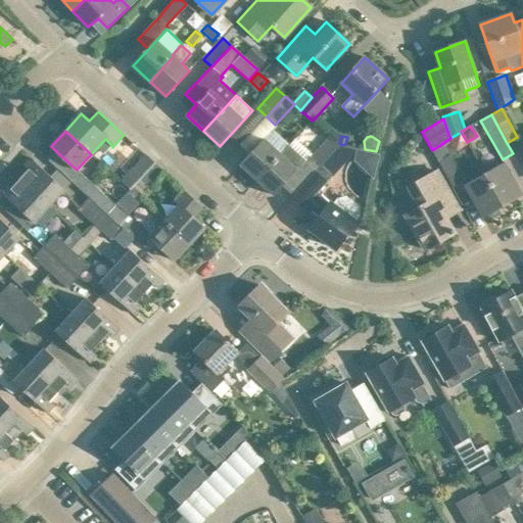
[(315,173),(339,145),(330,137),(312,158),(310,156),(306,158),(291,144),(290,146),(257,181),(274,195),(283,185),(294,195),(315,173)]
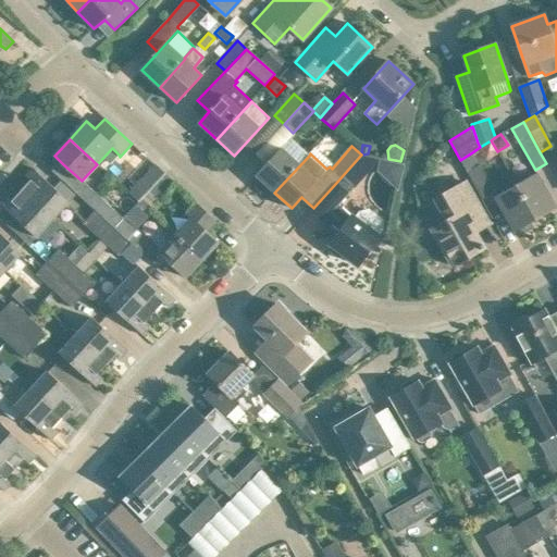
[(292,158),(282,149),(257,175),(274,193),(309,156),(300,148),(292,158)]
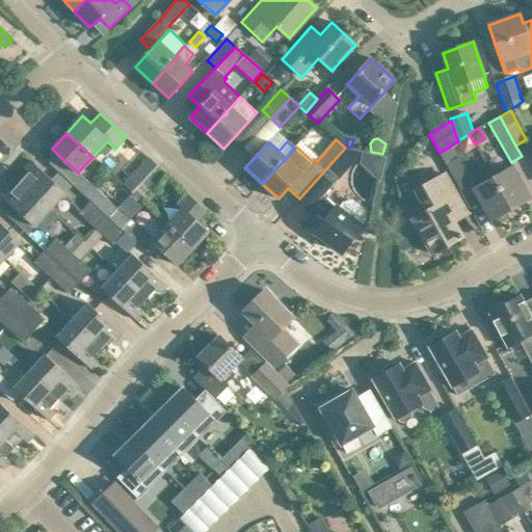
[(473,184),(458,157),(457,157),(451,145),(440,153),(460,190),(473,184)]
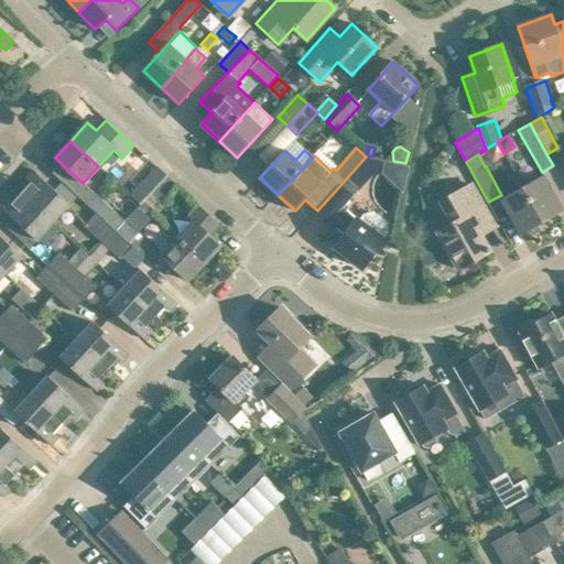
[(384,161),(381,173),(402,192),(403,193),(410,167),(384,161)]
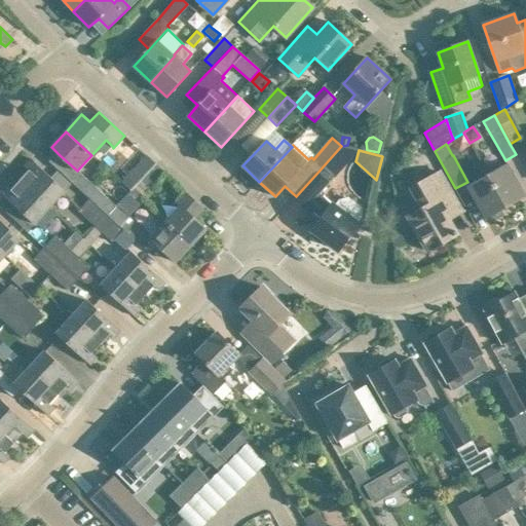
[(60,155),(51,163),(59,171),(73,183),(87,196),(90,199),(108,216),(116,207),(80,174),(77,171),(60,155)]
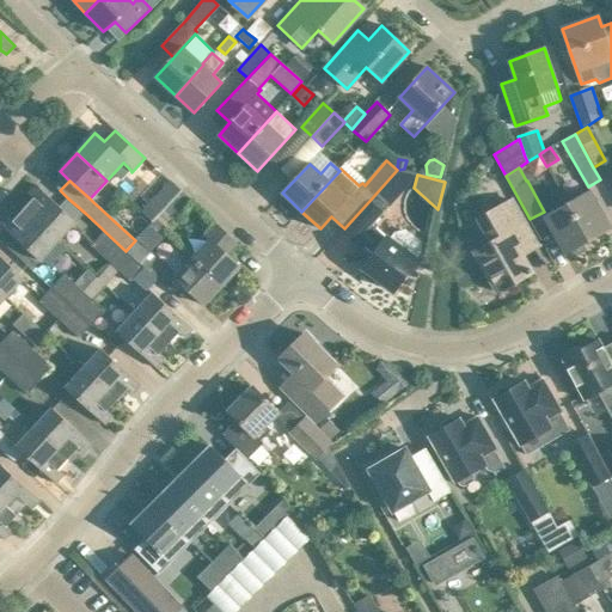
[(171,181),(142,212),(153,221),(182,191),(171,181)]
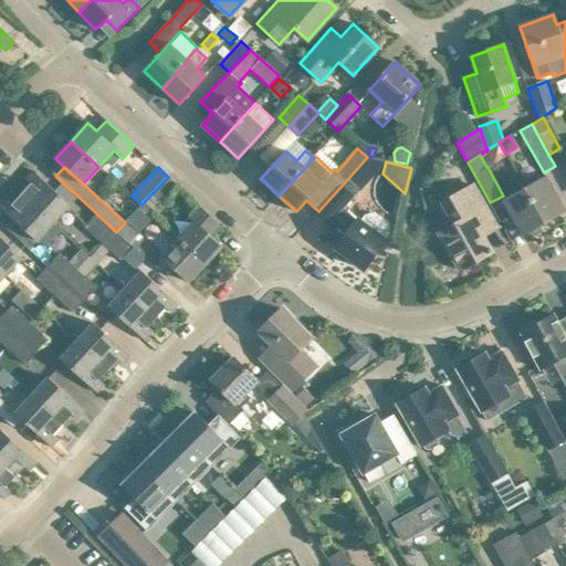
[(54,223),(71,206),(33,171),(27,179),(31,184),(22,194),(54,223)]
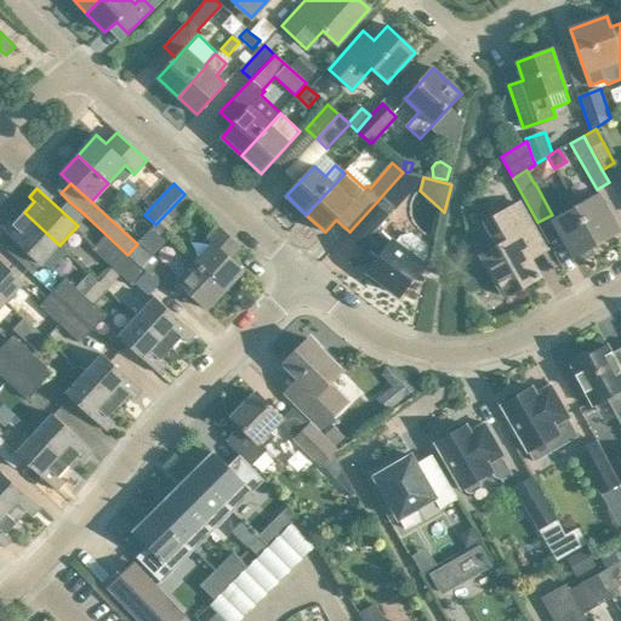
[(576,206),(597,245),(620,232),(599,193),(576,206)]
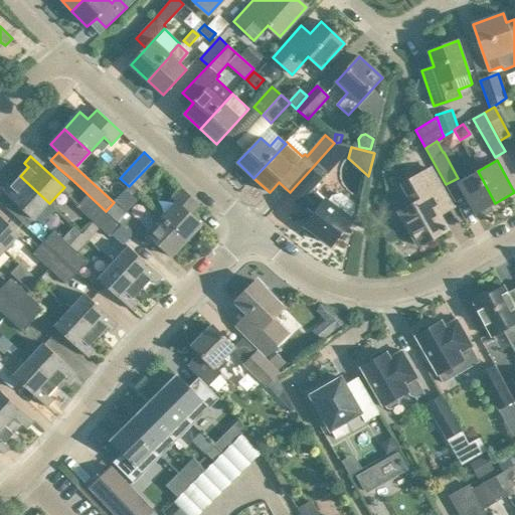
[(153,161),(129,186),(135,191),(138,194),(148,183),(161,169),(153,161)]
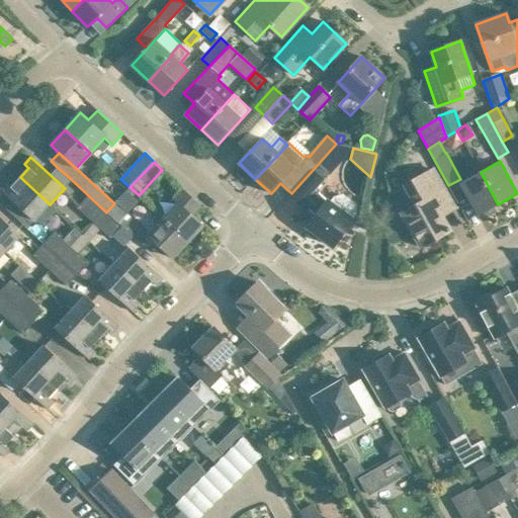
[(291,193),(289,194),(301,205),(304,203),(317,216),(308,227),(333,247),(345,231),(352,222),(351,220),(356,212),(356,204),(343,193),(335,195),(329,203),(328,202),(315,191),(324,182),(323,181),(329,174),(318,164),(312,171),(291,193)]
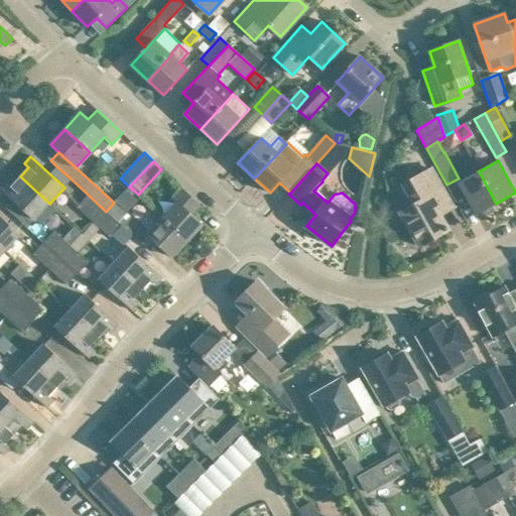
[(400,213),(419,246),(448,230),(435,207),(448,199),(438,181),(431,169),(403,185),(414,205),(400,213)]
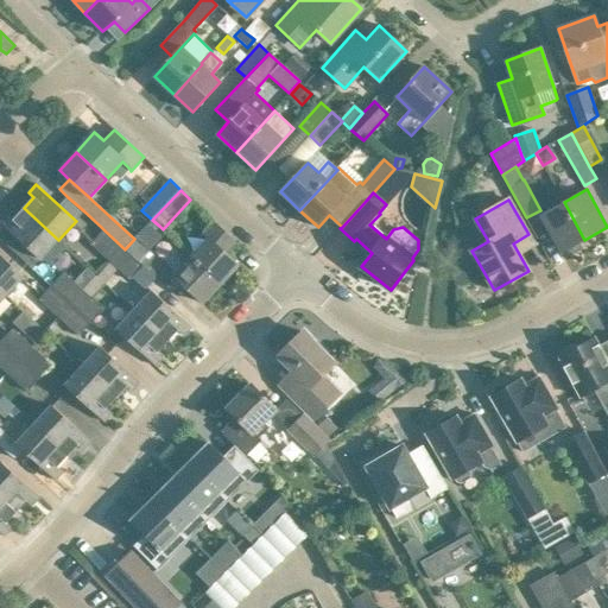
[(540,215),(562,253),(584,240),(564,202),(540,215)]
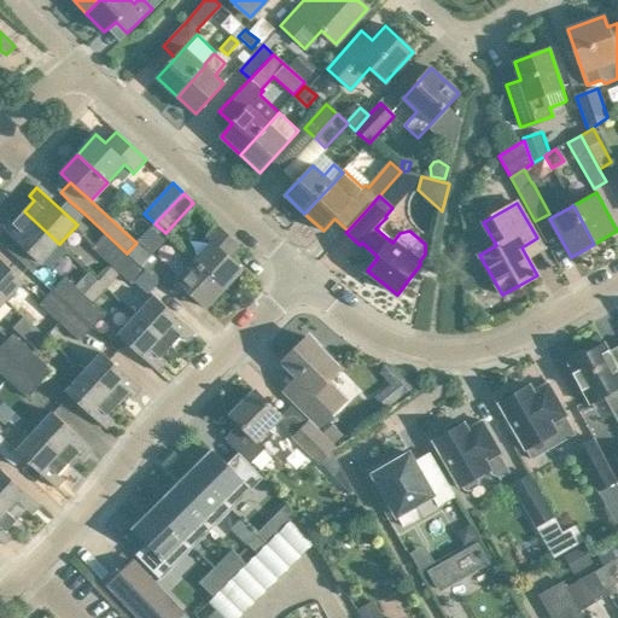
[(59,244),(24,211),(13,223),(9,219),(0,227),(41,263),(42,262),(59,244)]
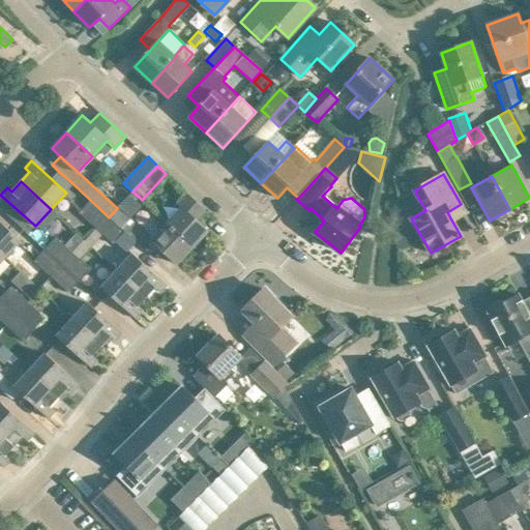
[(117,208),(109,217),(137,242),(141,246),(149,236),(124,212),(139,197),(133,192),(117,208)]
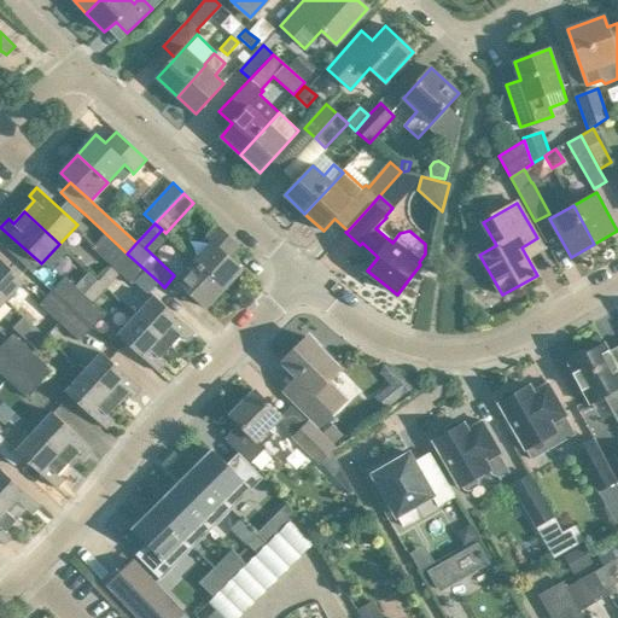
[(207,238),(211,243),(193,262),(225,290),(243,269),(229,257),(240,246),(219,226),(207,238)]
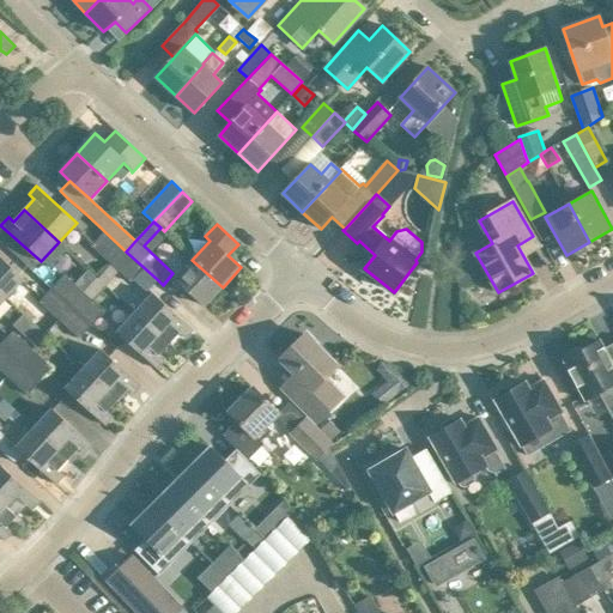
[(104,232),(92,247),(113,266),(126,252),(105,232),(104,232)]
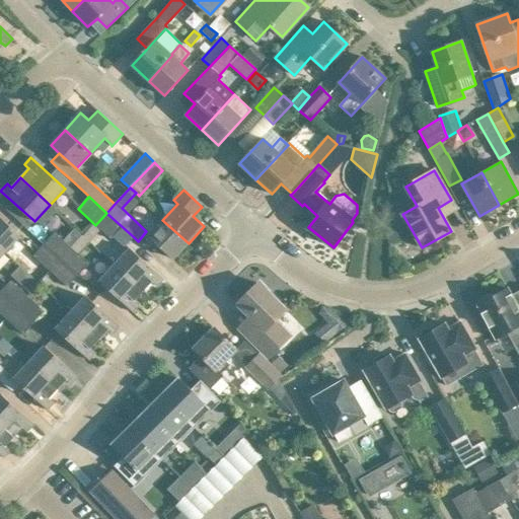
[(106,213),(95,225),(112,239),(114,236),(125,246),(134,237),(106,213)]
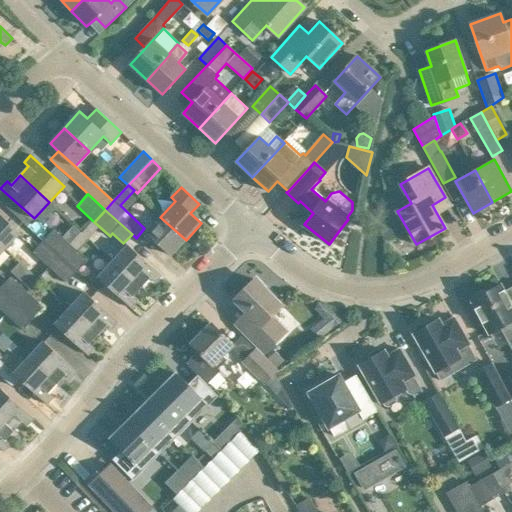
[(23,221),(16,229),(0,213),(0,244),(5,249),(18,234),(36,250),(34,252),(40,258),(29,270),(38,279),(49,267),(50,267),(60,256),(44,241),(23,221)]
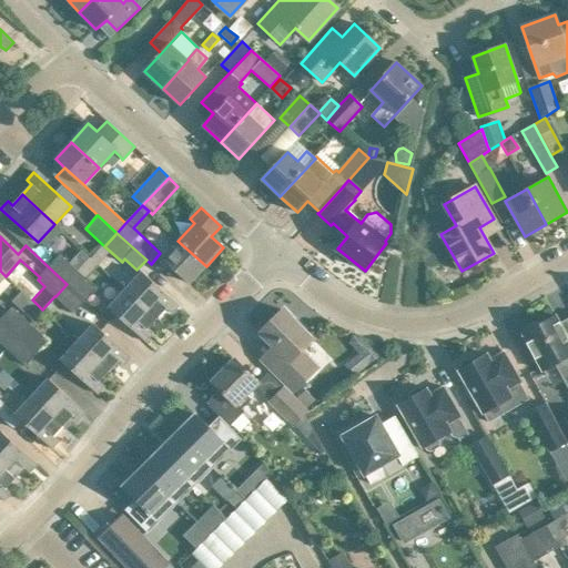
[(206,266),(178,241),(162,257),(190,283),(206,266)]
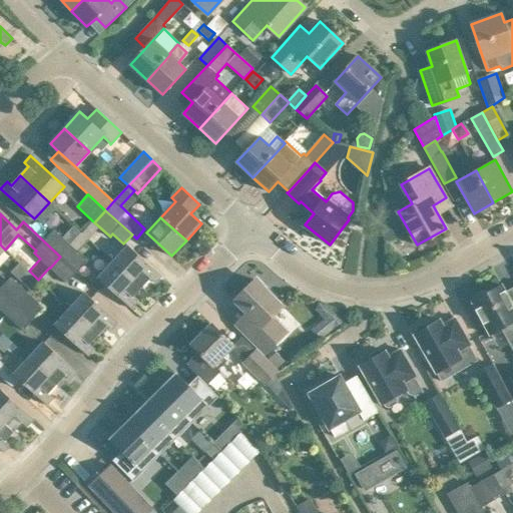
[(384,224),(384,240),(395,233),(390,225),(384,224)]
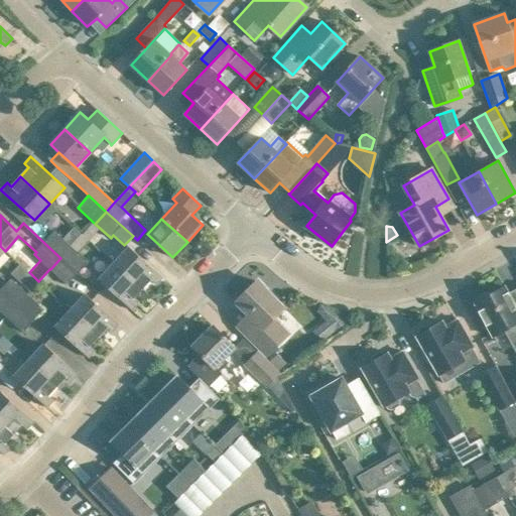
[(44,243),(60,258),(61,258),(72,248),(54,232),(44,243)]
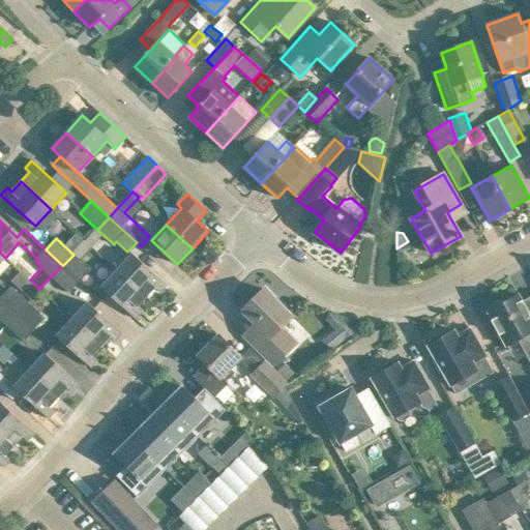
[(133,254),(118,270),(147,297),(155,288),(159,292),(167,285),(133,254)]
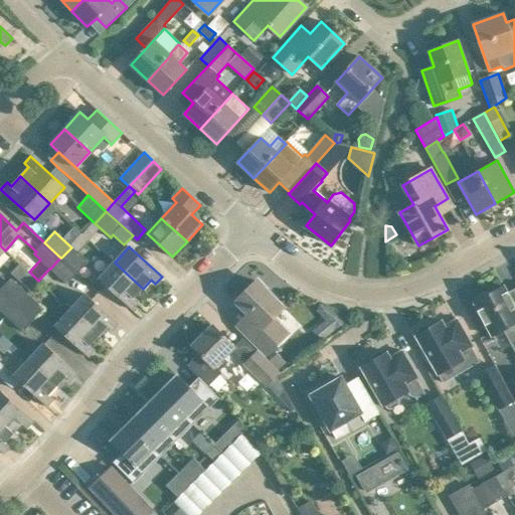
[(71,247),(61,258),(78,274),(88,263),(71,247)]
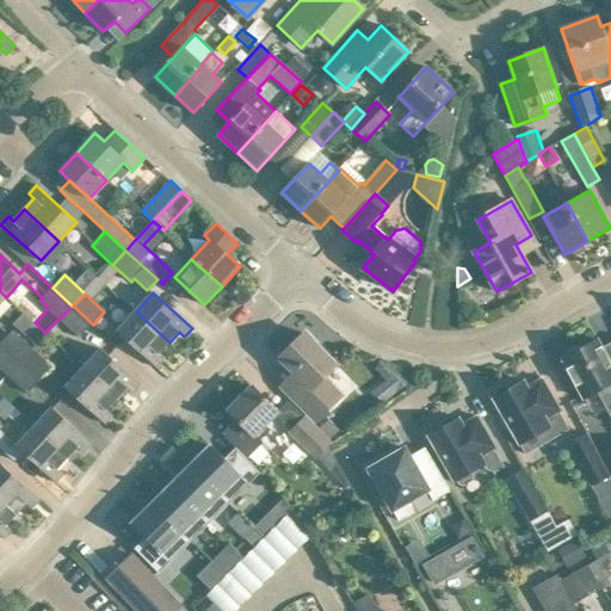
[(93,325),(73,306),(72,306),(60,319),(80,338),(93,325)]
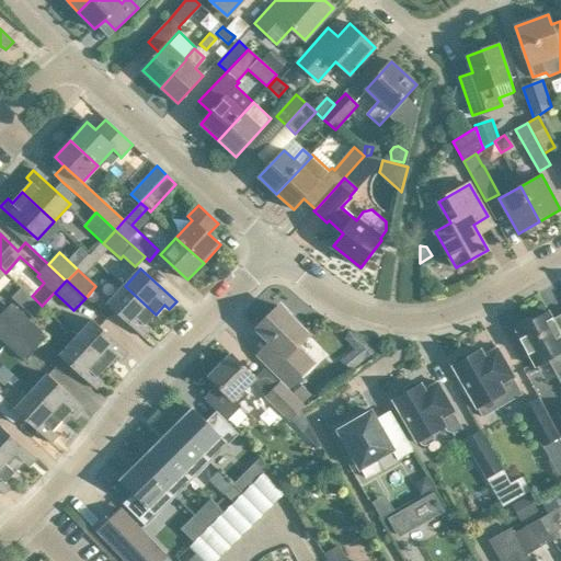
[(125,286),(107,305),(144,338),(150,330),(146,325),(156,315),(125,286)]
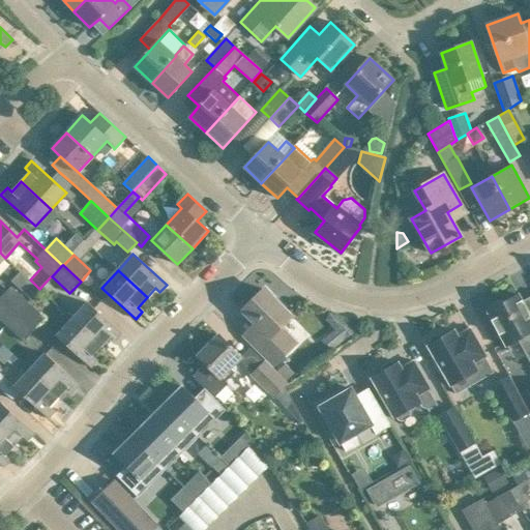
[(18,314),(29,302),(11,287),(1,298),(18,314)]
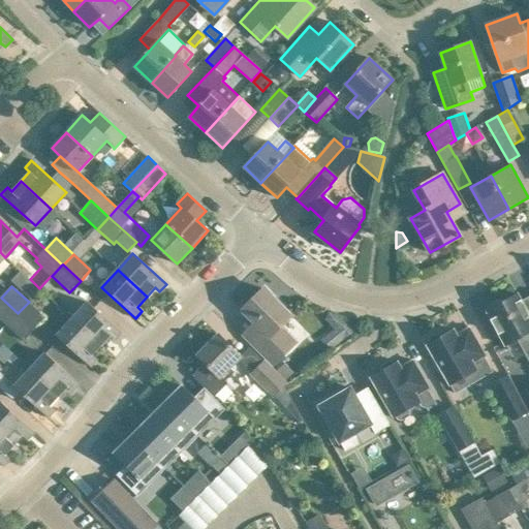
[(265,288),(243,310),(254,321),(262,330),(250,342),(273,364),(296,341),(280,325),(290,315),(265,288)]
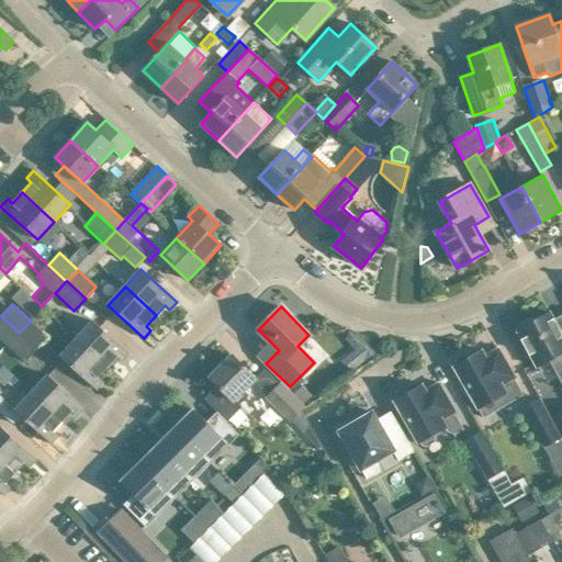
[(561,315),(554,321),(550,313),(534,322),(532,319),(528,319),(525,321),(521,323),(519,326),(520,328),(517,330),(537,367),(551,359),(554,364),(561,367),(561,370),(560,371),(559,377),(561,383),(561,315)]
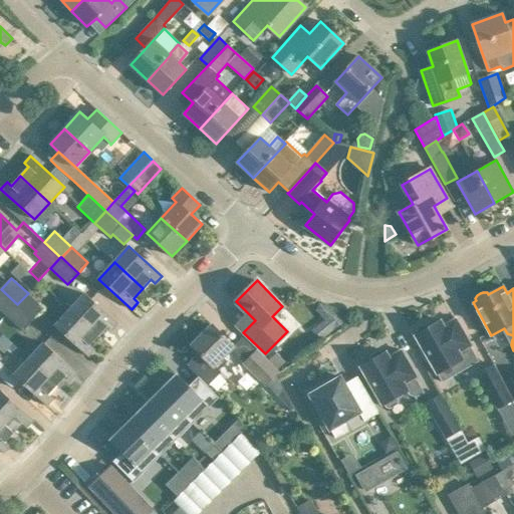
[(0,290),(0,309),(7,316),(17,304),(1,289),(0,290)]
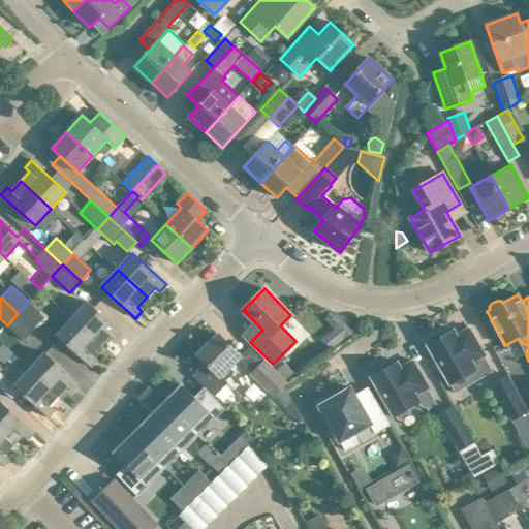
[(29,302),(18,313),(35,330),(45,317),(29,302)]
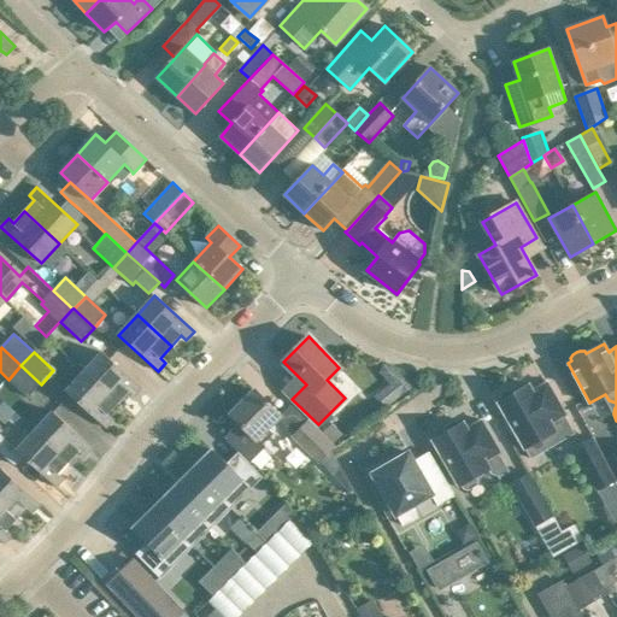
[(84,372),(118,404),(129,392),(134,397),(142,388),(103,352),(84,372)]
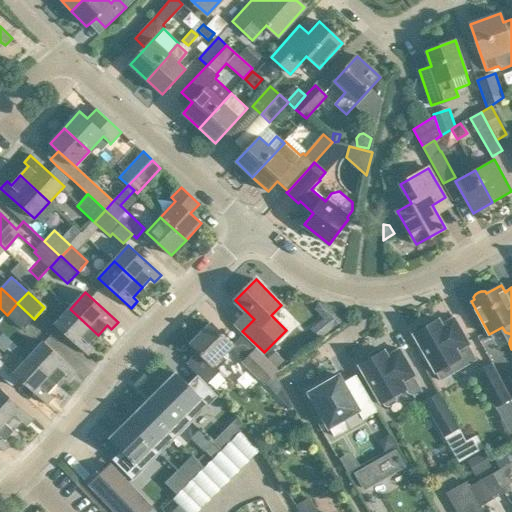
[(17,303),(7,315),(23,330),(34,319),(17,303)]
